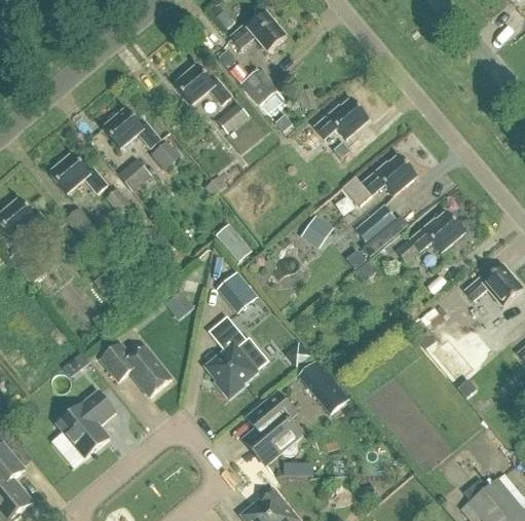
[(253,36),(266,51),(285,37),(264,12),(247,27),(245,24),(230,36),(239,47),(253,36)]
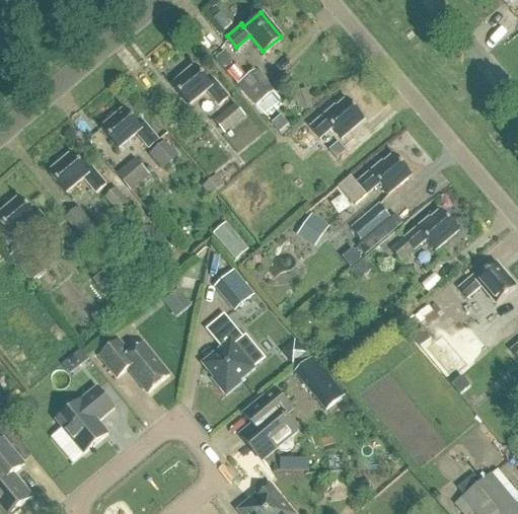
[(204,45),(209,60),(223,56),(218,40),(204,45)]
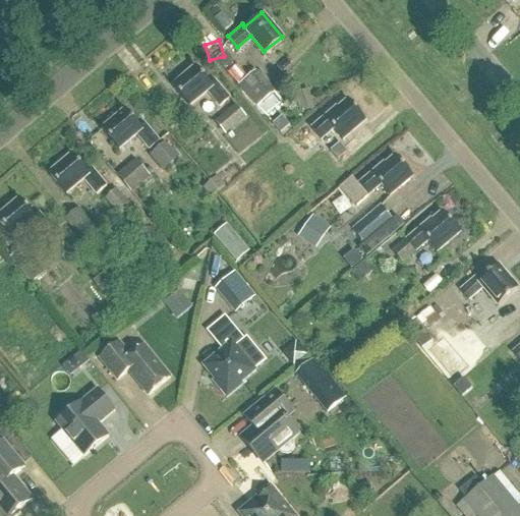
[(171,82),(188,103),(207,88),(219,102),(231,93),(216,74),(209,80),(194,63),(171,82)]
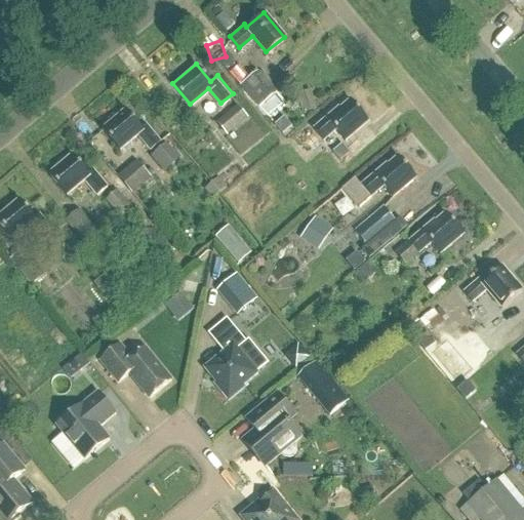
[(238,81),(266,112),(284,96),(255,65),(238,81)]
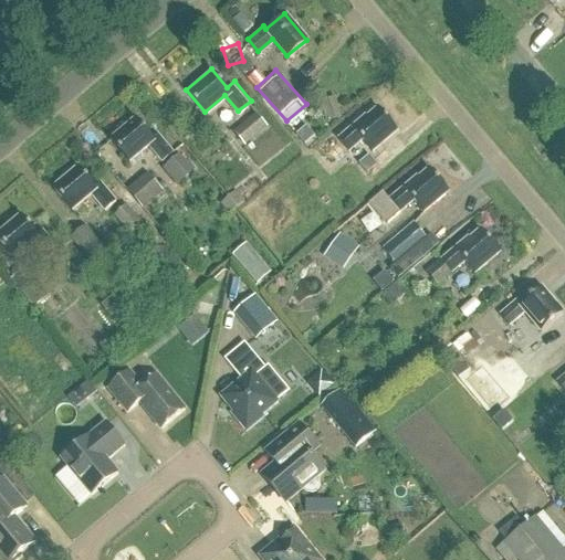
[(343,114),(335,93),(320,97),(327,118),(343,114)]
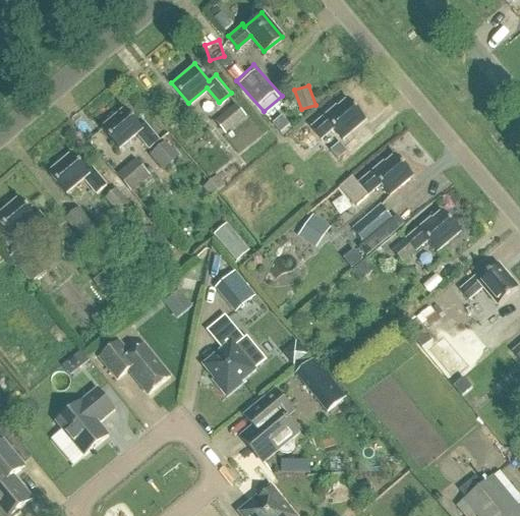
[(320,136),(332,126),(342,137),(365,118),(348,97),(337,106),(336,104),(310,125),(320,136)]
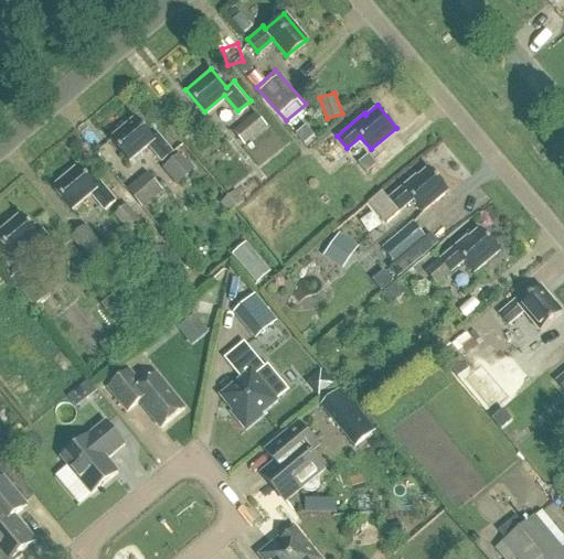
[(232,127),(243,140),(265,121),(254,108),(232,127)]
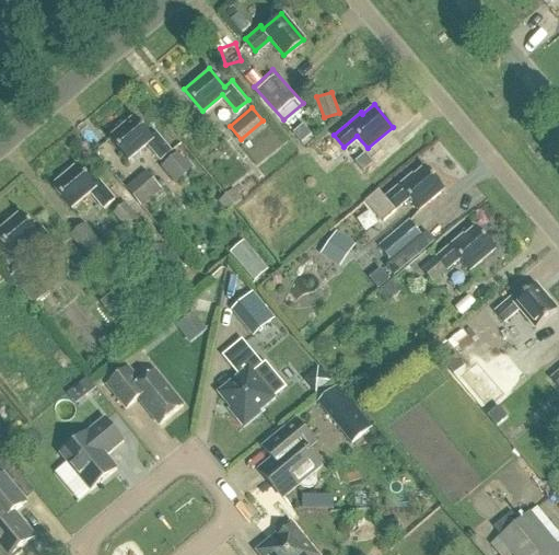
[(151,134),(136,115),(109,137),(128,159),(148,142),(161,158),(172,149),(155,130),(151,134)]
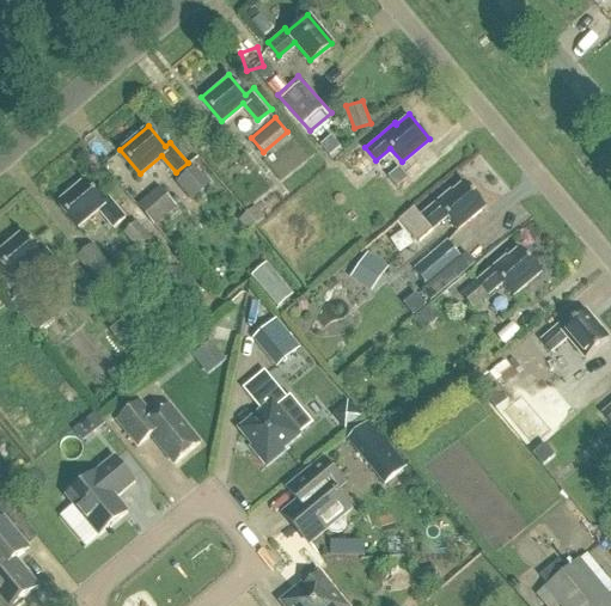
[(330,134),(319,144),(329,154),(340,145),(330,134)]
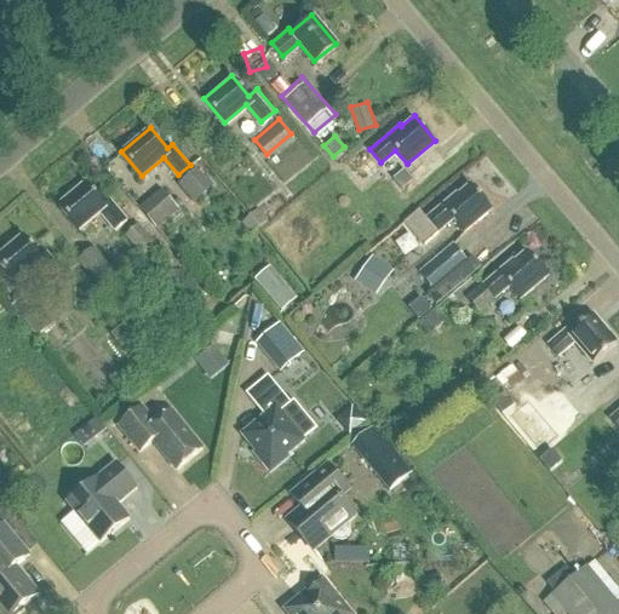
[(402,167),(393,177),(401,188),(412,178),(402,167)]
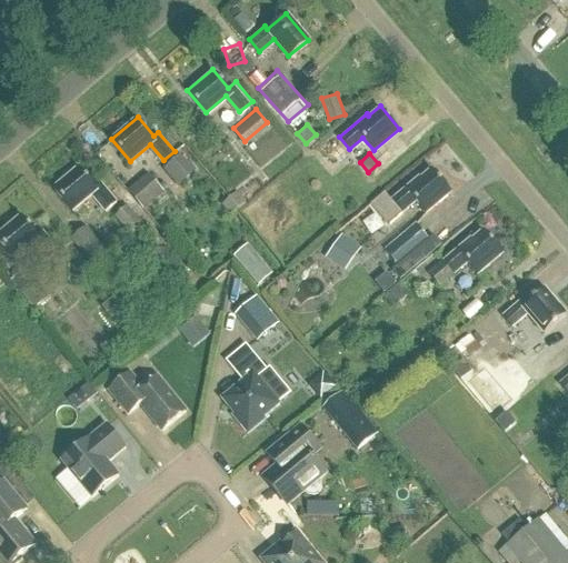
[(195,173),(180,156),(163,170),(177,188),(195,173)]
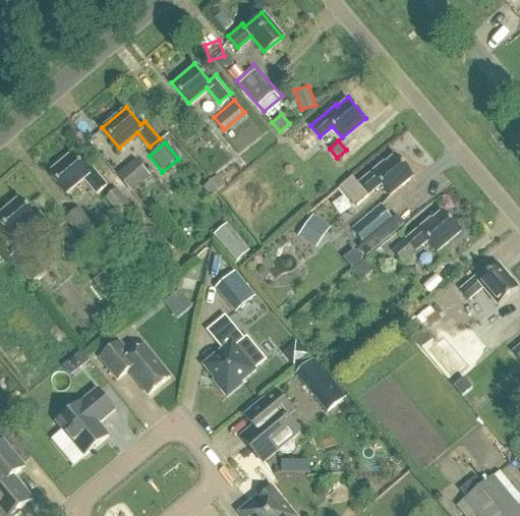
[(106,183),(91,166),(87,169),(72,152),(49,172),(66,192),(84,177),(97,191),(106,183)]
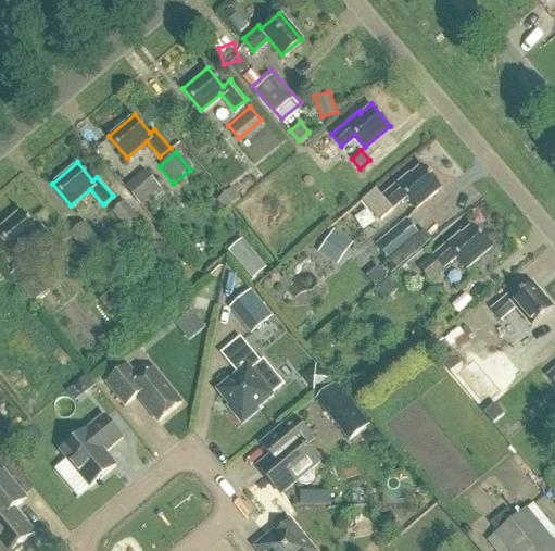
[(392,204),(404,195),(414,207),(440,185),(421,163),(411,173),(410,172),(382,193),(392,204)]
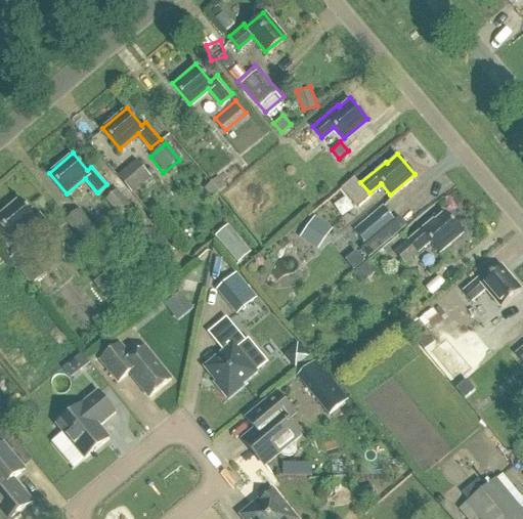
[(138,158),(118,173),(131,190),(151,175),(138,158)]
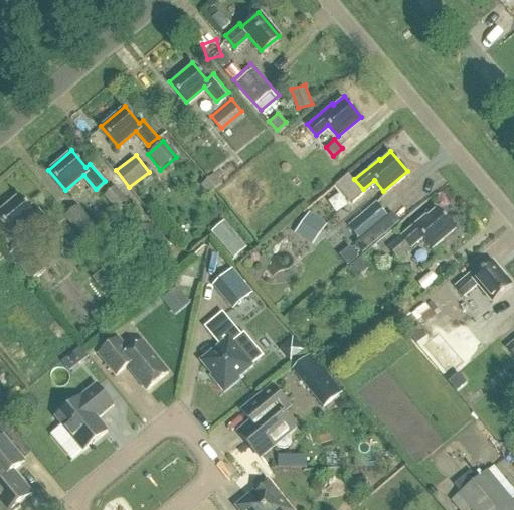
[(214,171),(200,183),(208,193),(222,180),(214,171)]
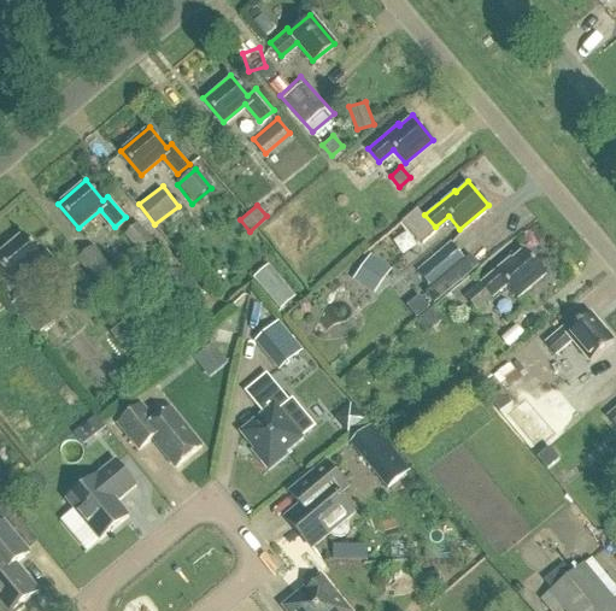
[(125,231),(144,253),(158,241),(140,219),(125,231)]
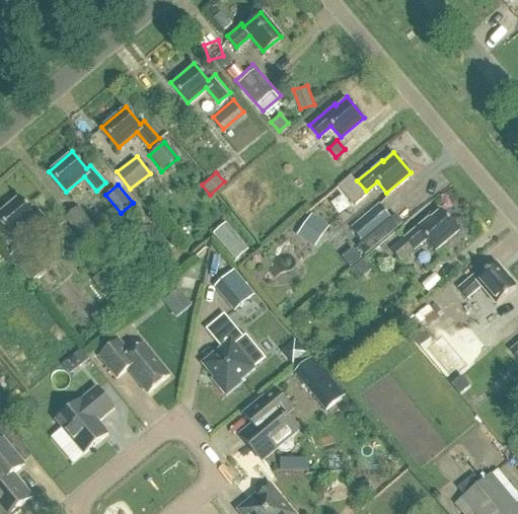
[(38,209),(33,213),(19,196),(0,211),(0,220),(13,236),(30,221),(43,235),(53,227),(38,209)]
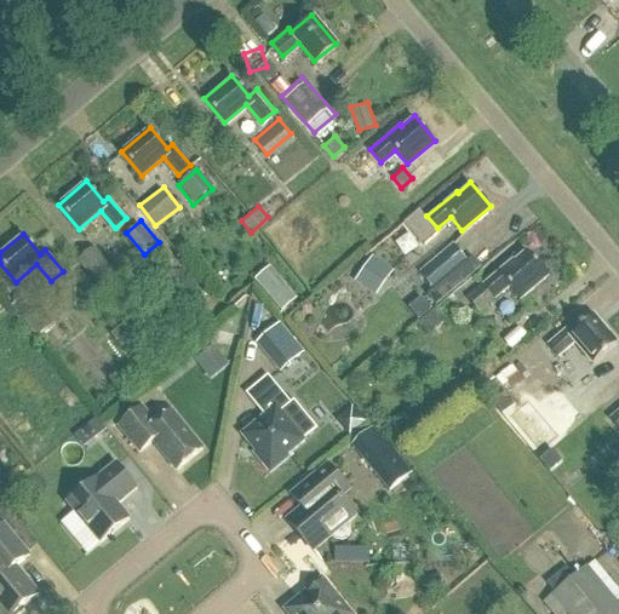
[(420,267),(435,285),(428,291),(437,303),(483,264),(473,252),(468,257),(453,240),(420,267)]
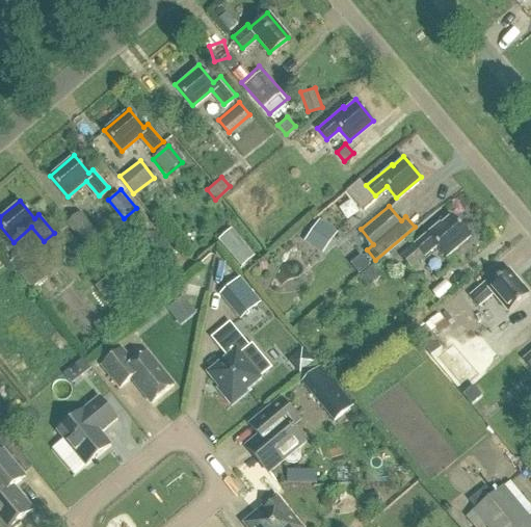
[(67,221),(89,247),(103,235),(81,209),(67,221)]
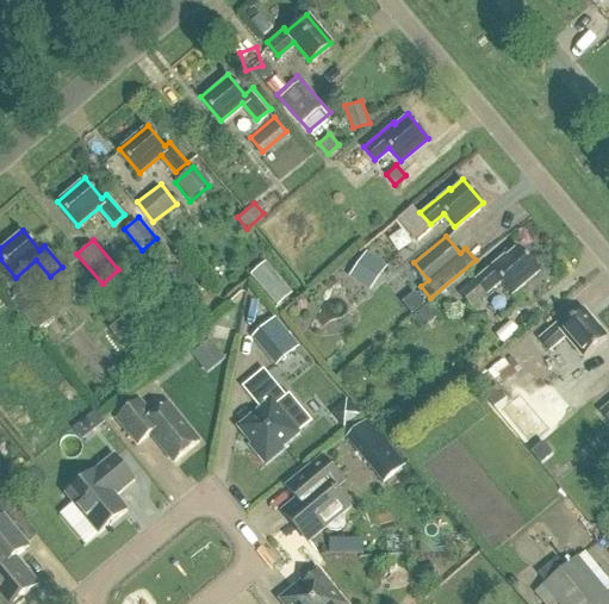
[(519,244),(505,255),(503,254),(474,278),(485,291),(499,279),(510,292),(539,269),(519,244)]
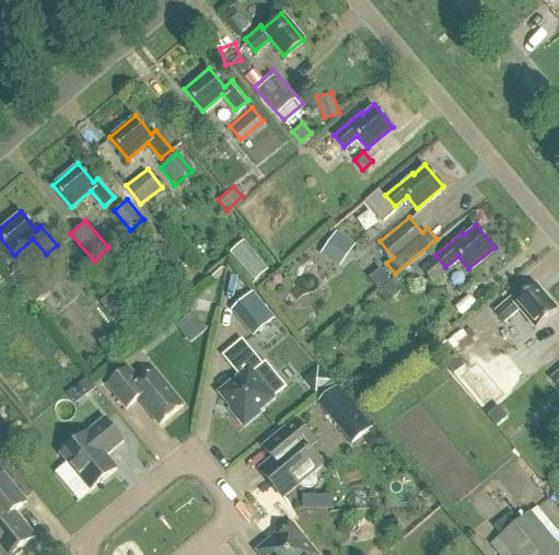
[(333,230),(317,255),(336,267),(352,243),(333,230)]
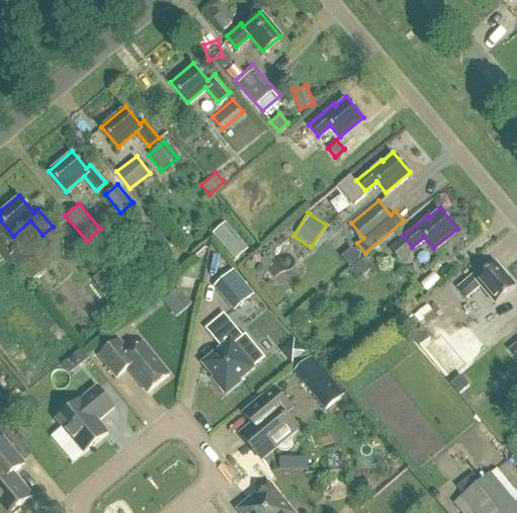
[(151,225),(136,226),(138,242),(152,240),(151,225)]
